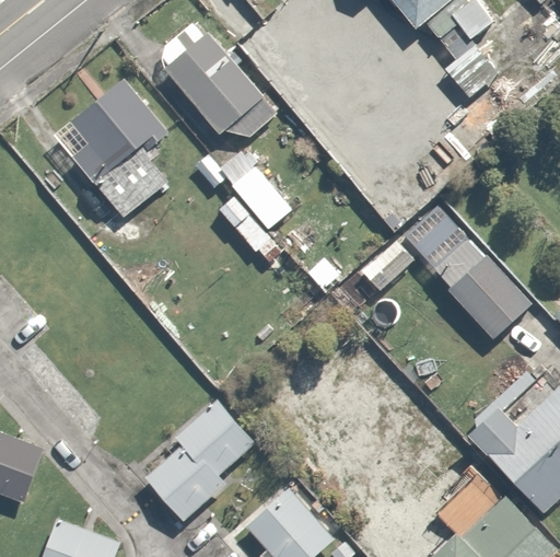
[(474,0),(361,0),(410,58),(477,2),(474,0)]
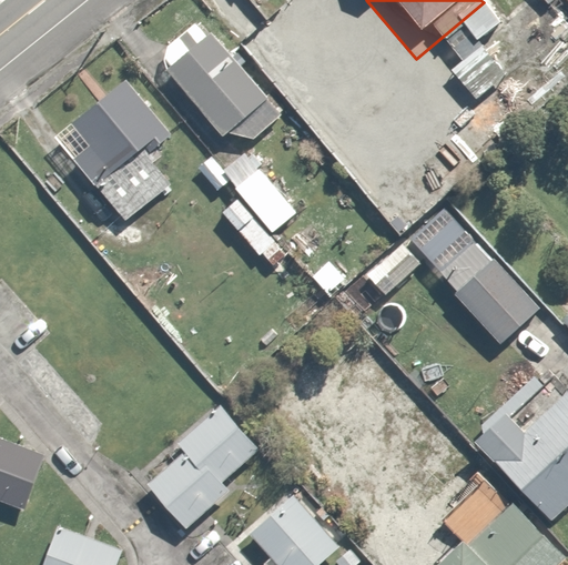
[(199,17),(154,54),(225,138),(234,131),(246,144),(282,114),(199,17)]
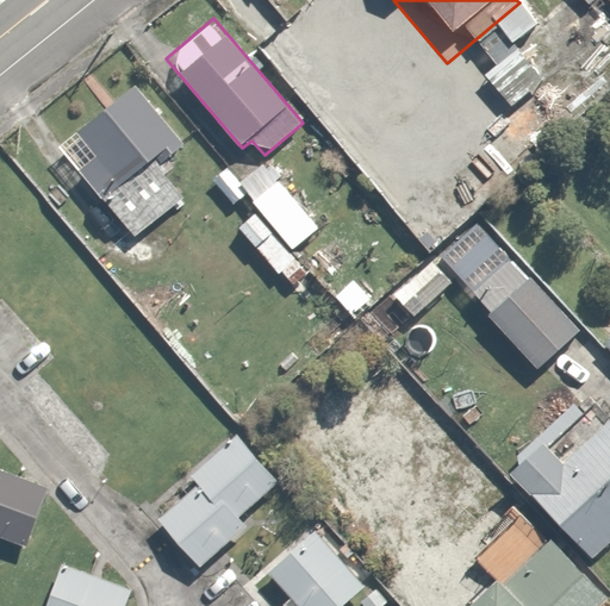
[(181,143),(130,85),(74,133),(92,154),(75,168),(138,238),(180,200),(160,177),(170,168),(163,160),(181,143)]
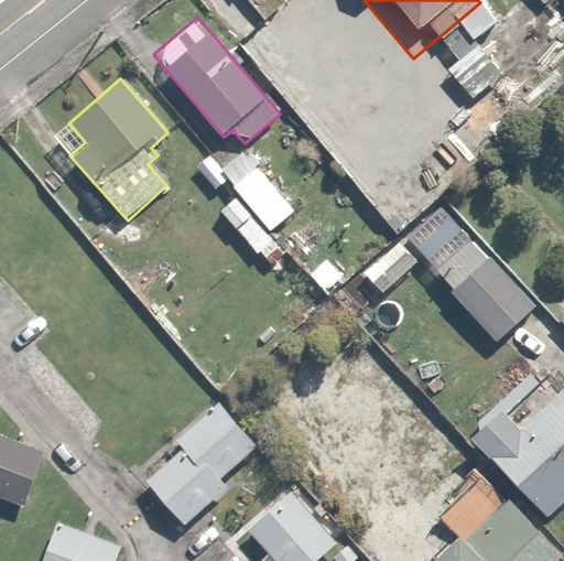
[(238,193),(217,212),(267,267),(283,252),(267,234),(297,205),(242,146),(216,169),(238,193)]
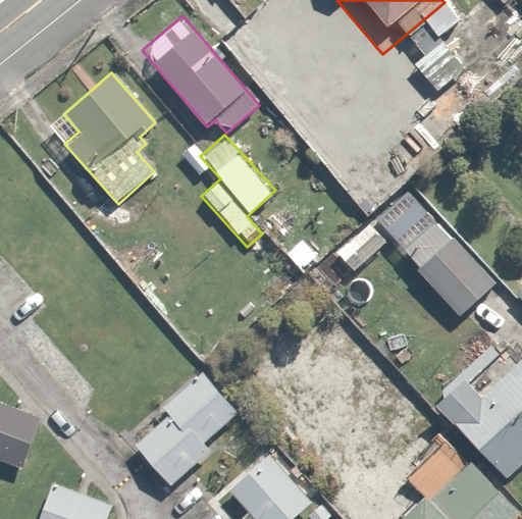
[(442,217),(402,251),(456,315),(497,281),(442,217)]
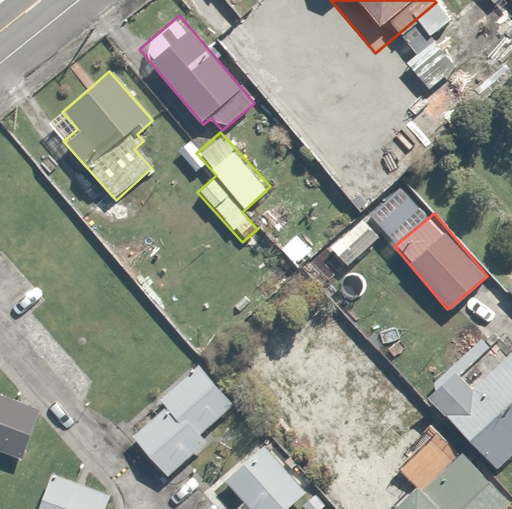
[(380,238),(362,218),(327,250),(345,270),(380,238)]
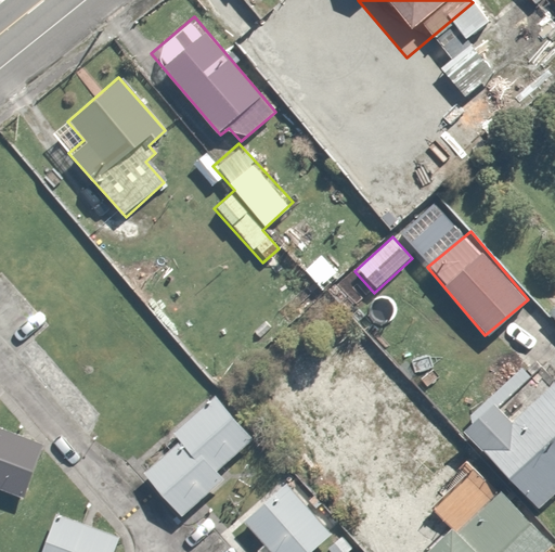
[(554,497),(554,370),(540,355),(459,428),(540,513),(554,497)]
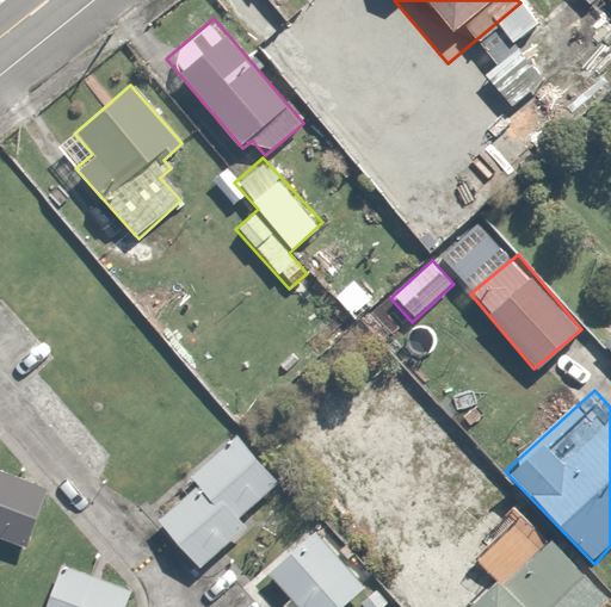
[(277,482),(234,437),(147,516),(198,571),(244,530),(235,520),(277,482)]
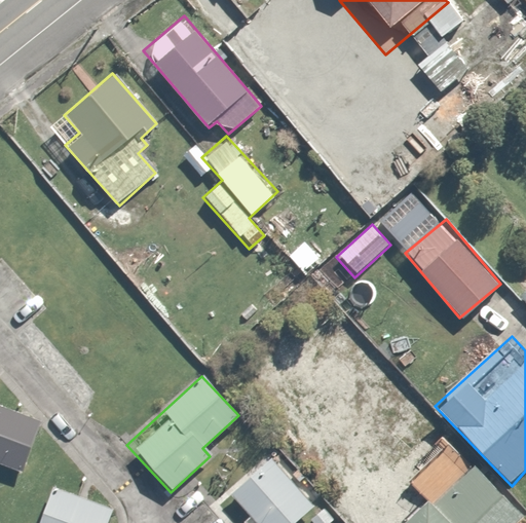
[(0,462),(24,472),(43,421),(0,404),(0,462)]
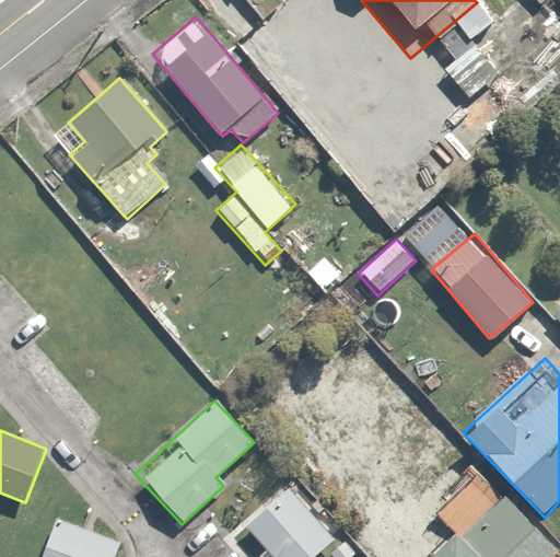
[(245,522),(272,556),(314,556),(336,541),(292,486),(245,522)]
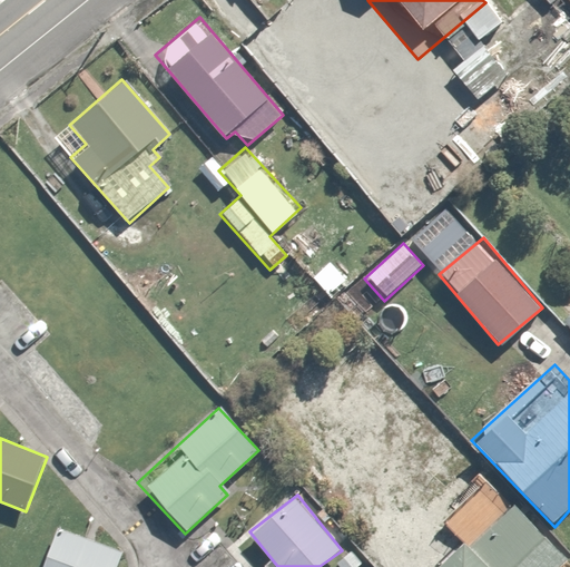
[(461,535),(424,566),(561,566),(569,560),(513,500),(468,541),(461,535)]
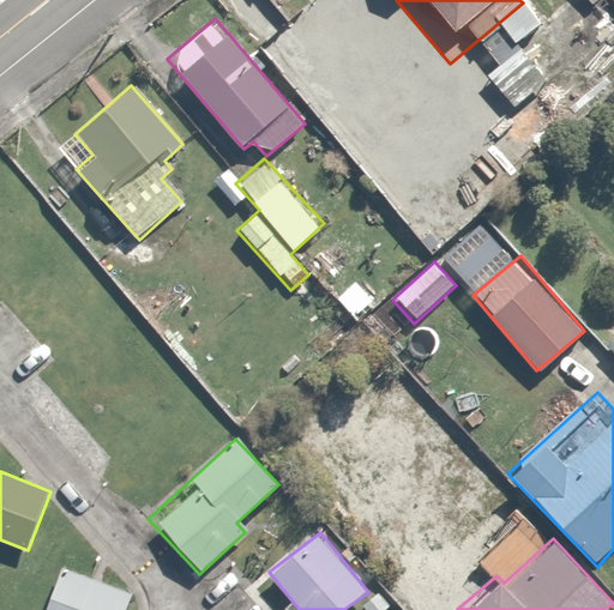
[(125,609),(132,592),(58,566),(42,609),(125,609)]
